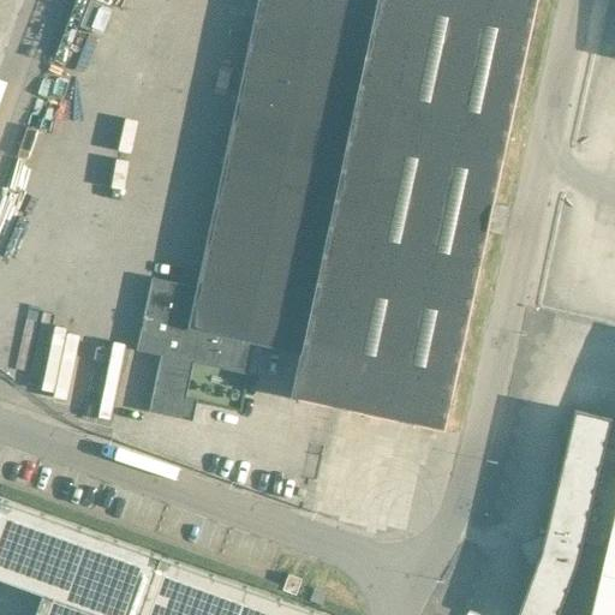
[(258,0),(197,287),(153,278),(137,350),(161,356),(149,412),(193,422),(197,400),(186,398),(193,363),(249,375),(256,344),(303,354),(293,398),(446,431),(538,0),(258,0)]
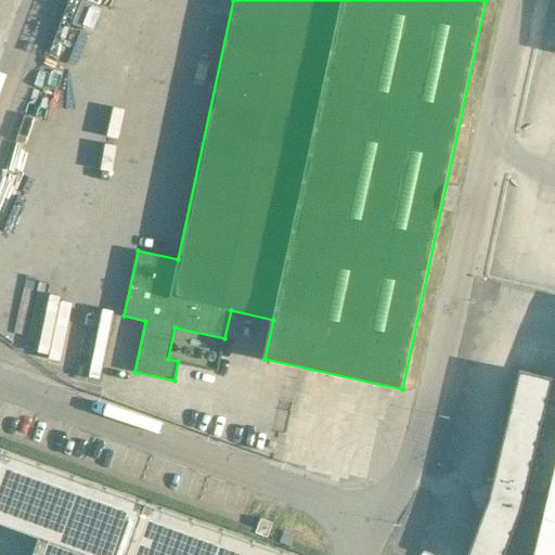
[(554,554),(554,402),(547,401),(553,378),(519,370),(513,397),(506,396),(500,454),(491,487),(487,486),(479,490),(476,499),(480,507),(485,508),(467,554),(504,554),(520,510),(526,491),(550,497),(534,554),(554,554)]
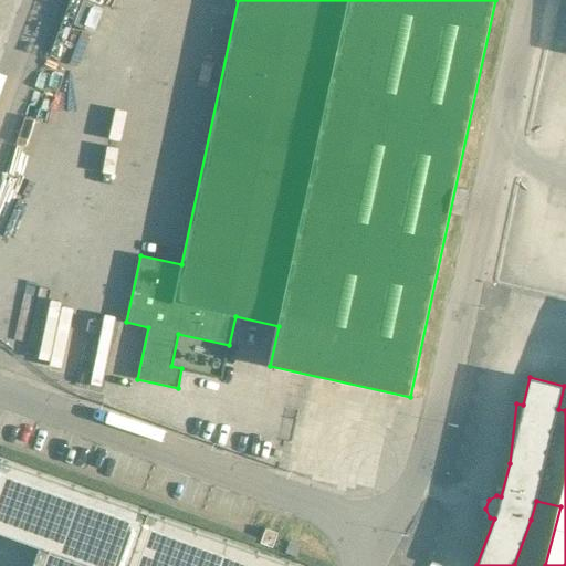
[(0,565),(295,565),(1,460),(0,463),(0,565)]
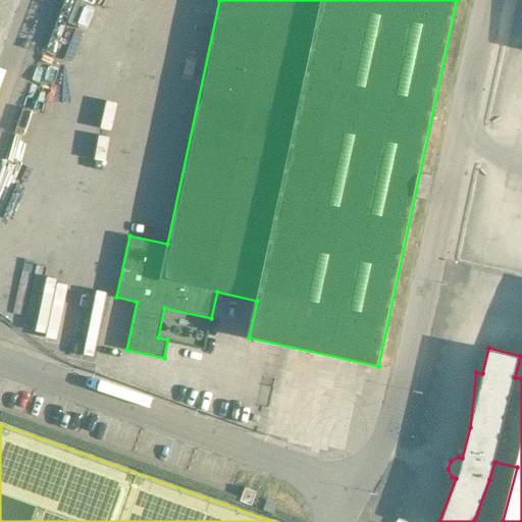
[(257,491),(245,487),(240,502),(252,506),(257,491)]
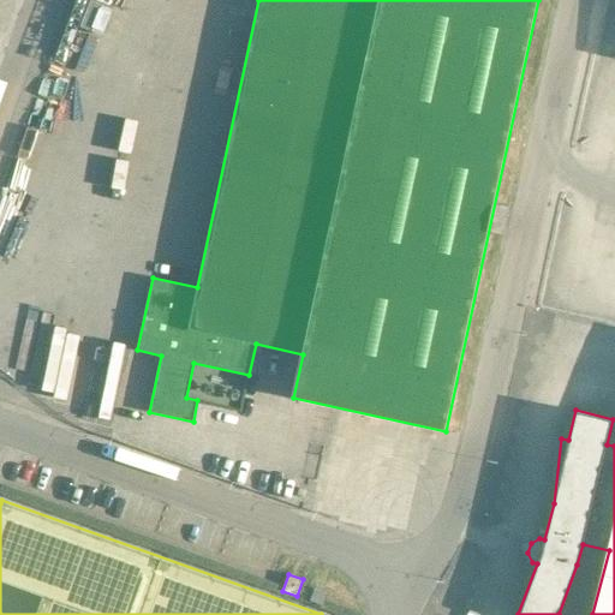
[(327,592),(315,589),(310,601),(322,604),(327,592)]
